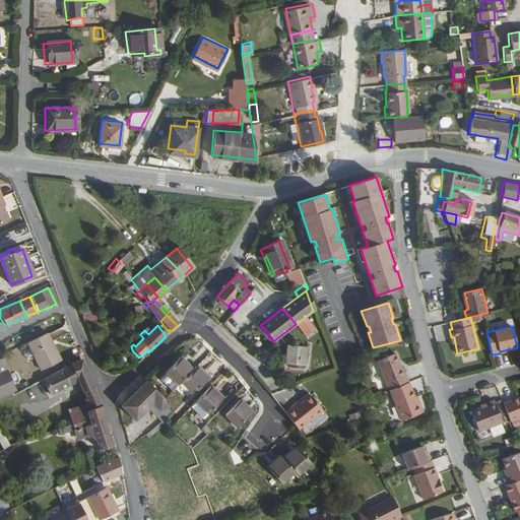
[(39,371),(59,361),(45,333),(25,342),(39,371)]
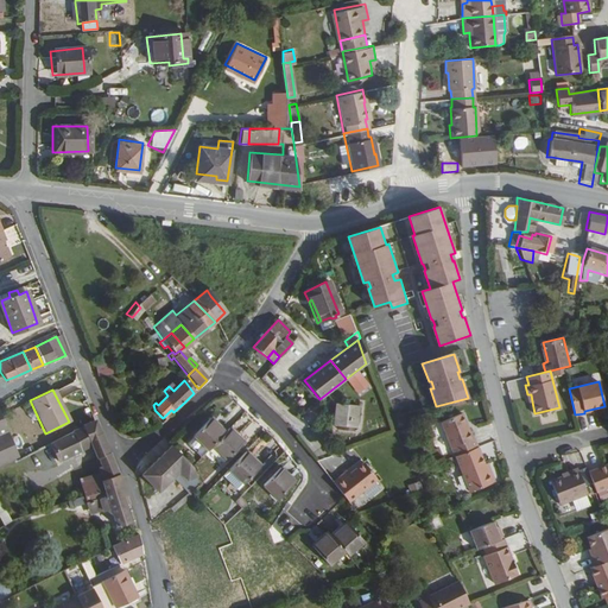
[(355,431),(356,409),(335,407),(334,429),(355,431)]
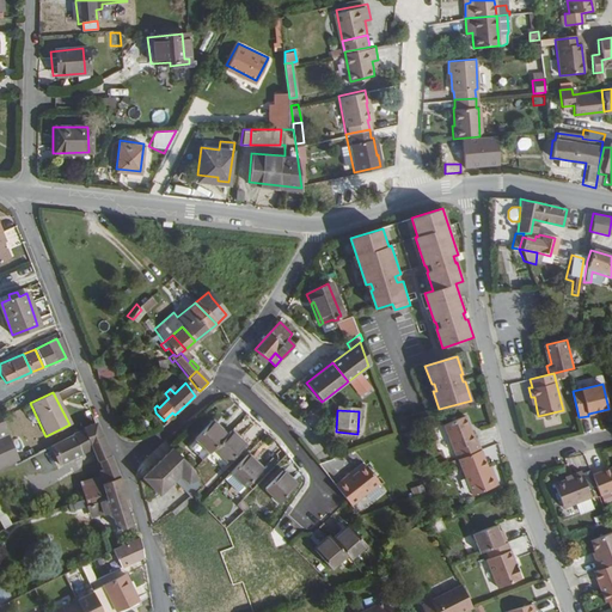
[(458,459),(482,450),(478,441),(475,442),(465,416),(444,426),(458,459)]
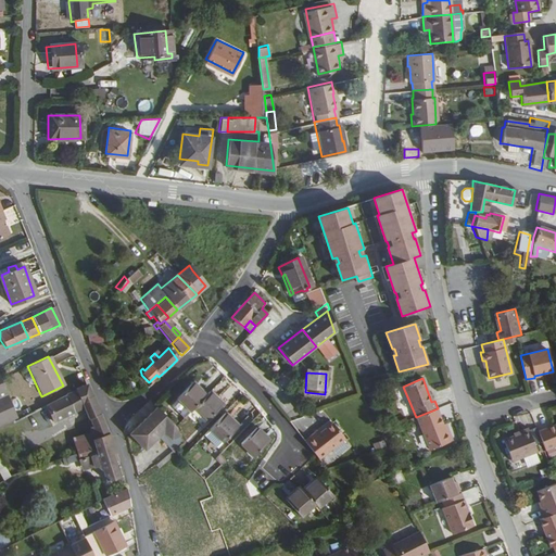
[(176,400),(190,413),(193,408),(205,396),(192,383),(176,400)]
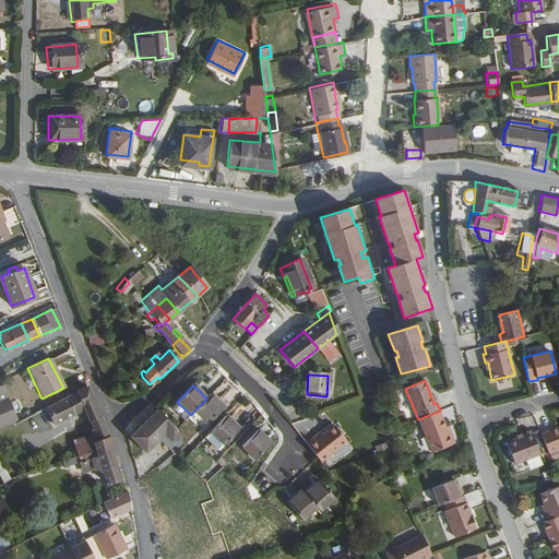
[(96,441),(107,438),(104,428),(100,419),(94,404),(93,405),(85,389),(68,396),(10,424),(18,440),(83,411),(87,423),(85,424),(88,430),(91,430),(96,441)]
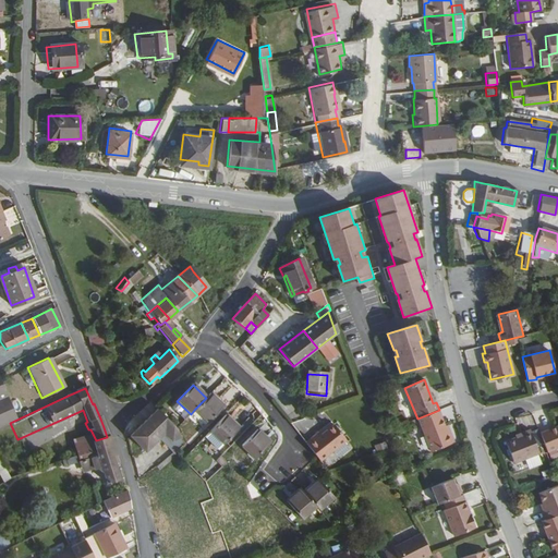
[(225,408),(209,393),(206,398),(194,410),(209,424),(225,408)]
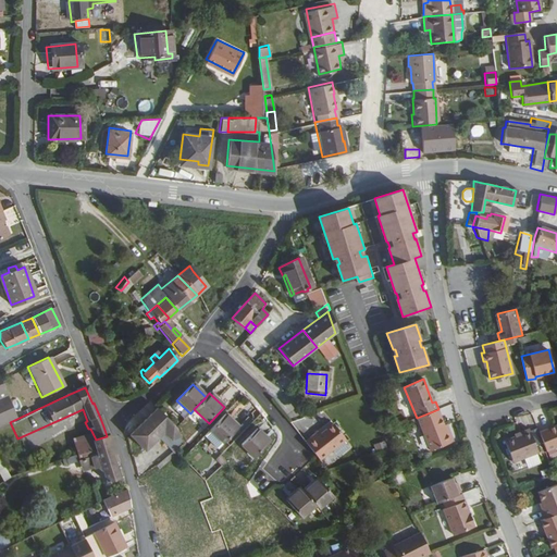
[(444,425),(438,409),(417,418),(431,450),(454,441),(449,430),(446,431),(444,425)]
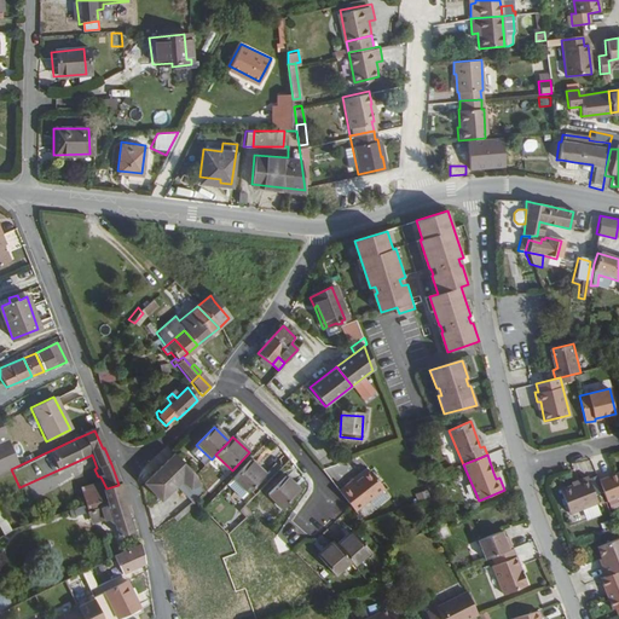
[(195,478),(172,460),(144,493),(161,508),(180,487),(197,502),(203,493),(195,478)]
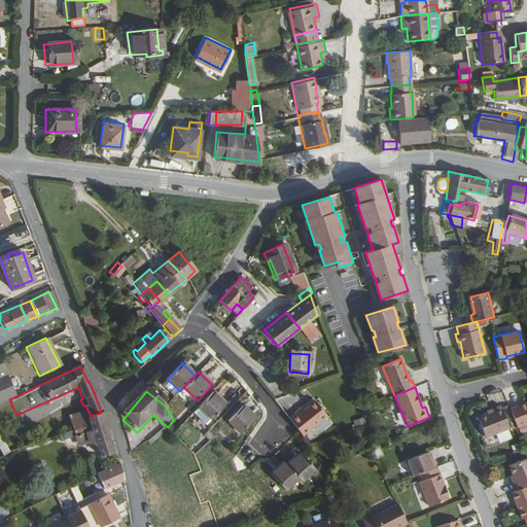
[(202,406),(214,418),(227,405),(214,391),(202,406)]
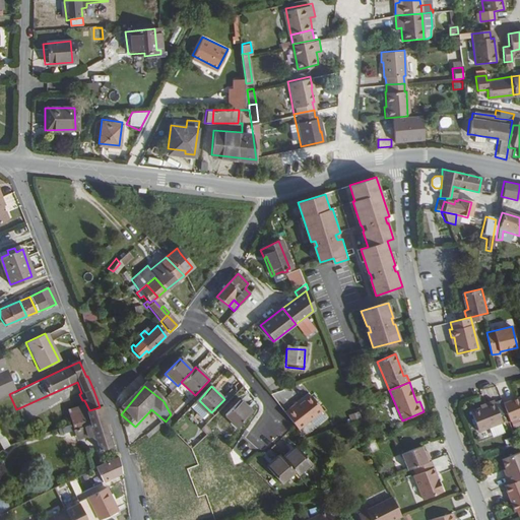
[(519,396),(503,403),(510,419),(519,415),(519,396)]
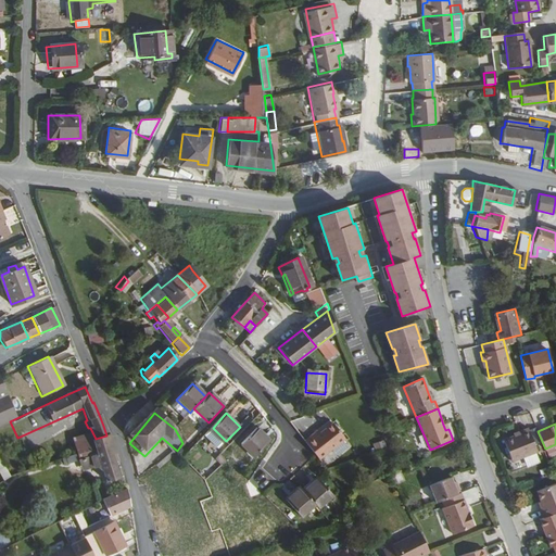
[(316,440),(308,445),(324,464),(350,443),(337,427),(325,438),(318,442),(316,440)]
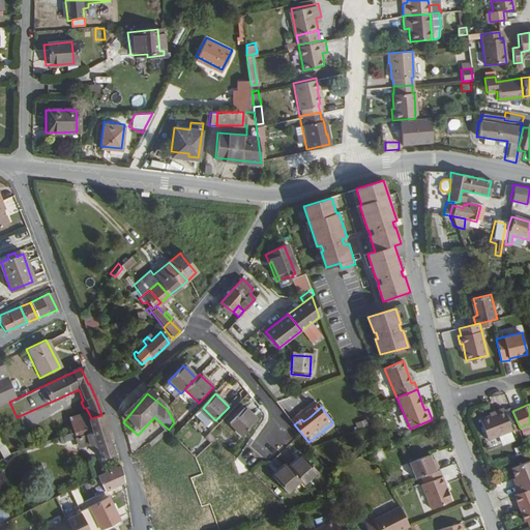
[(243,436),(259,421),(245,408),(231,423),(243,436)]
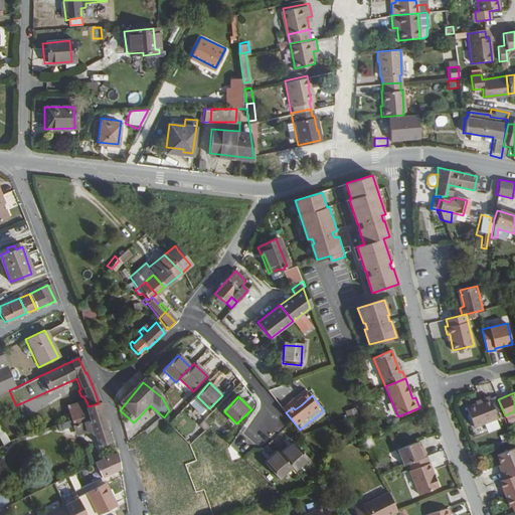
[(491,396),(483,400),(484,402),(478,404),(469,408),(477,427),(499,418),(491,396)]
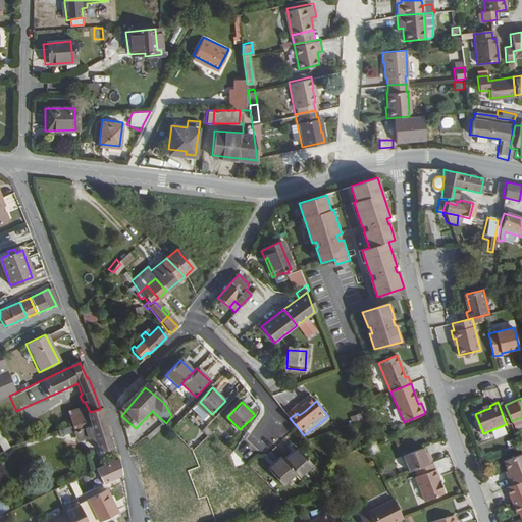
[(90,430),(105,426),(100,409),(90,412),(85,414),(90,430)]
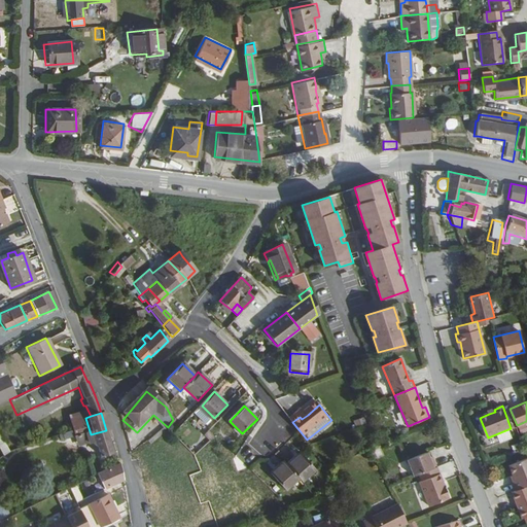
[(0,449),(2,454),(9,452),(0,427),(0,449)]
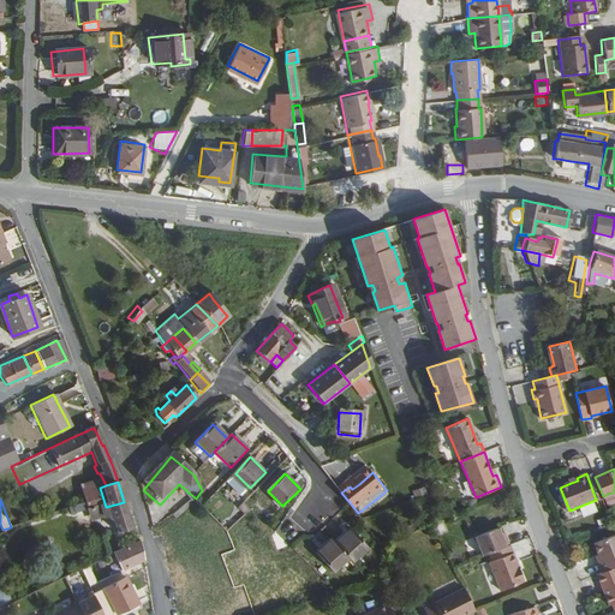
[(123,513),(126,511),(124,502),(106,507),(97,511),(101,518),(108,515),(114,535),(129,529),(123,513)]
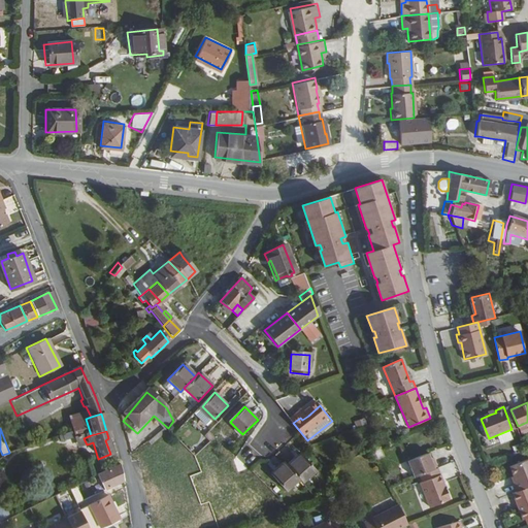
[(207,435),(212,441),(216,438),(210,432),(207,435)]
